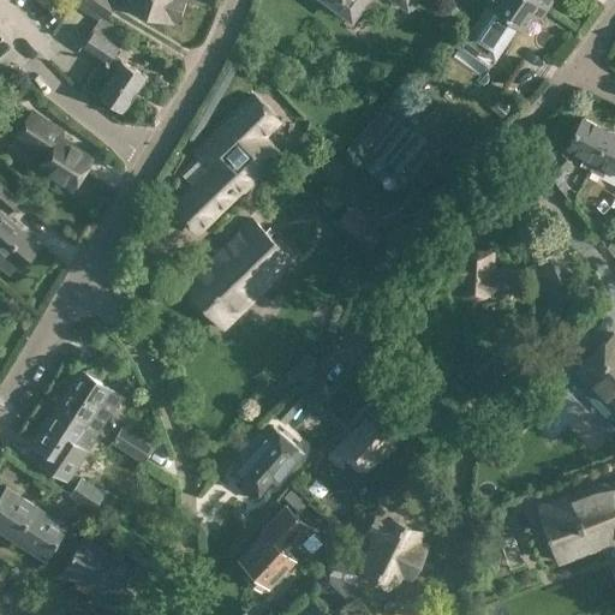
[(77,0),(105,19),(118,0),(77,0)]
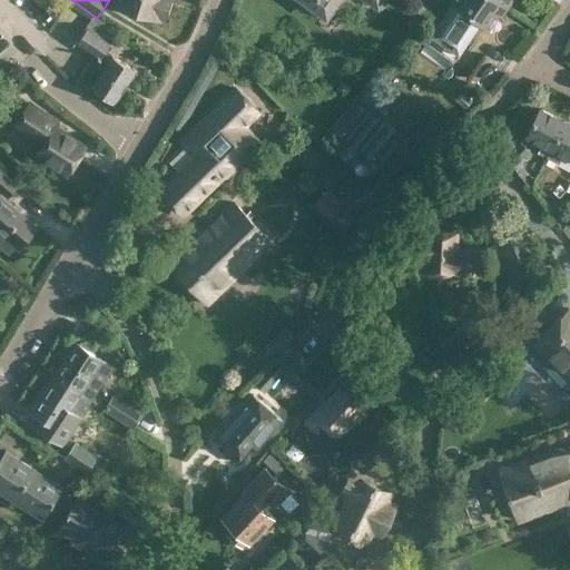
[(169,0),(118,0),(117,8),(159,21),(159,19),(164,20),(169,0)]
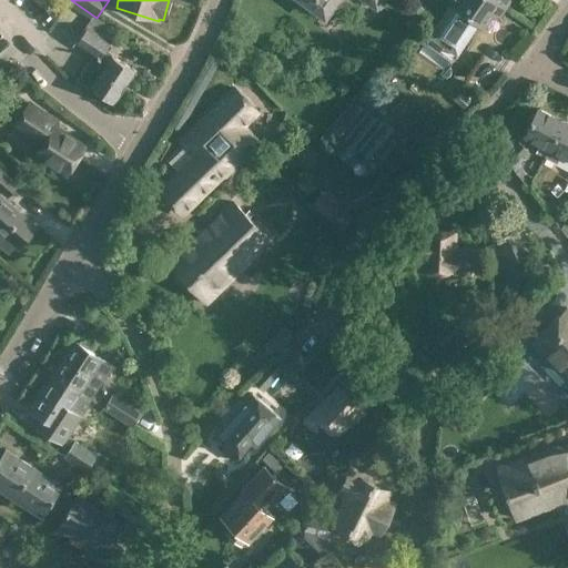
[(301,0),(325,18),(337,0),(301,0)]
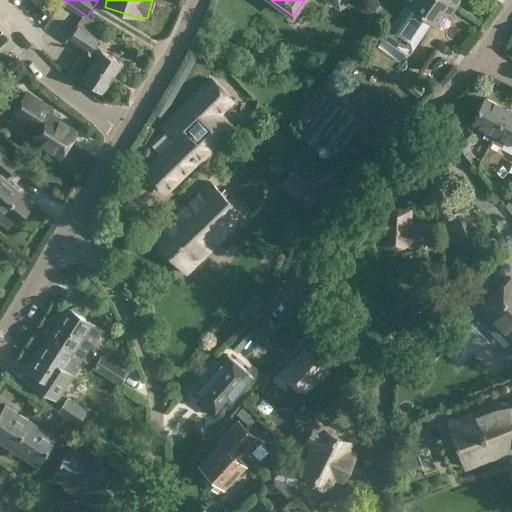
[(442,0),(400,0),(400,1),(406,5),(388,31),(411,48),(429,21),(436,25),(445,12),(450,16),(455,8),(442,0)]
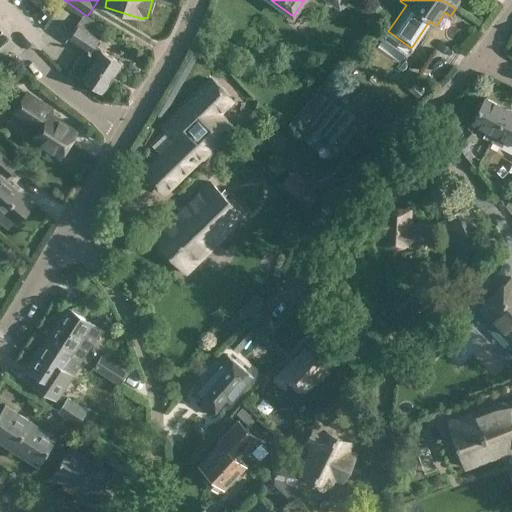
[(442,0),(455,8),(460,0),(442,0)]
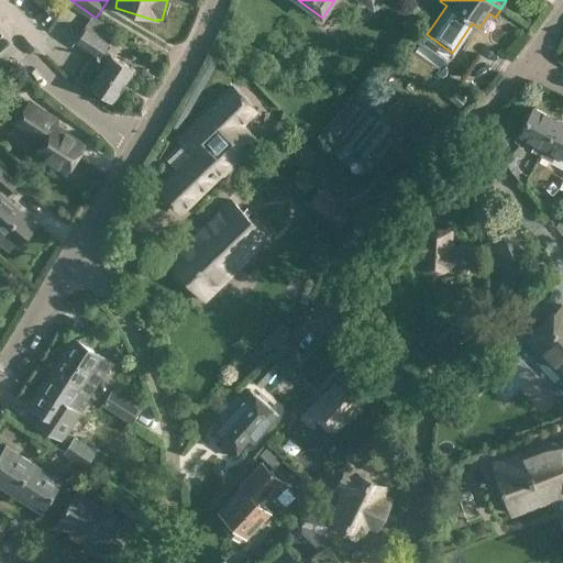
[(116,46),(85,28),(74,44),(91,56),(77,79),(111,102),(133,70),(110,55),(116,46)]
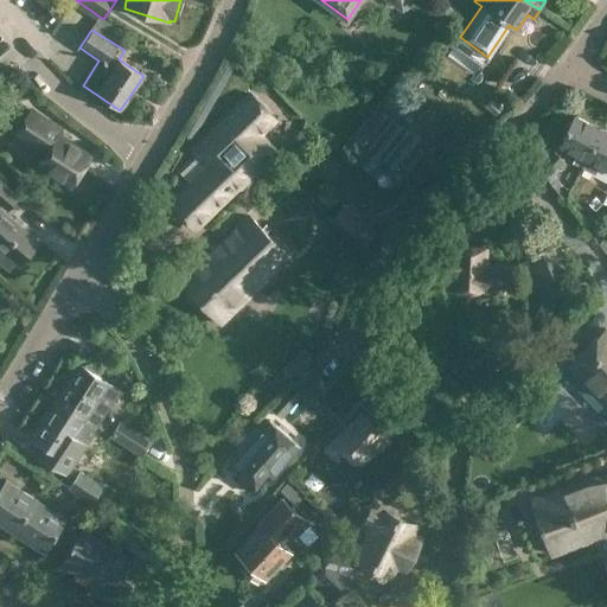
[(0,103),(7,112),(30,91),(16,76),(0,89),(0,103)]
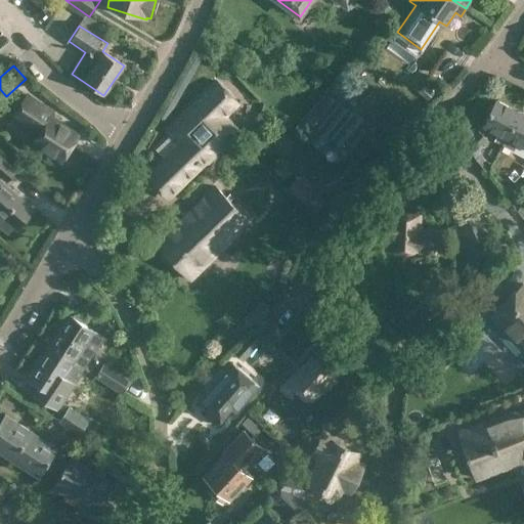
[(339,80),(307,119),(316,127),(307,137),(325,153),(336,139),(350,151),(374,124),(357,112),(366,100),(339,80)]
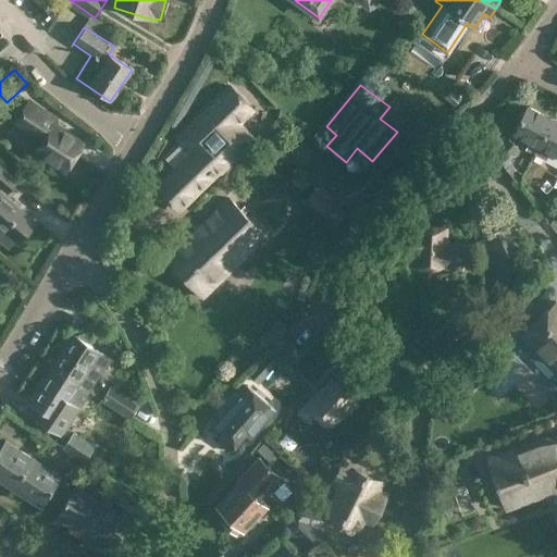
[(176,171),(157,190),(175,210),(193,194),(213,174),(220,174),(251,143),(251,137),(237,122),(250,109),(230,86),(177,136),(183,141),(165,159),(176,171)]
